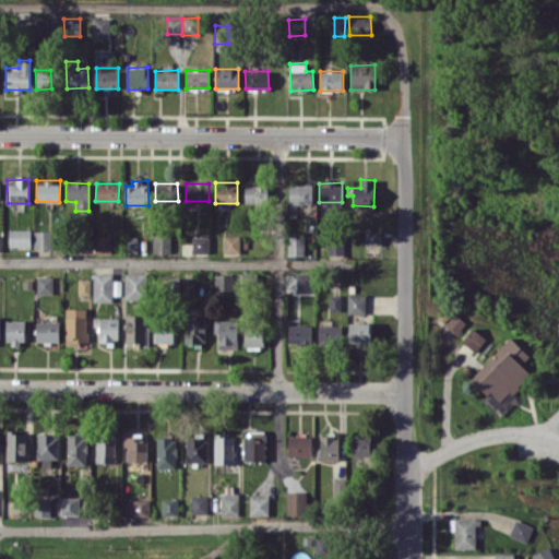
[(244,202),(268,202),(268,185),(244,185),(244,202)]
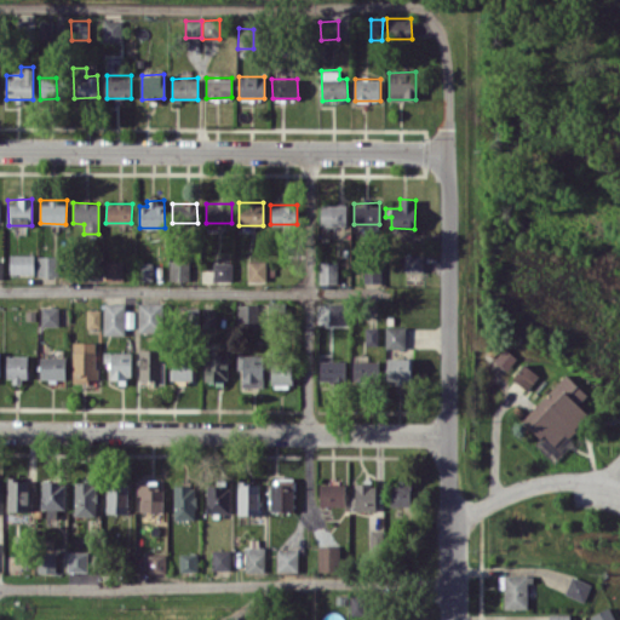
[(320,225),(345,225),(345,205),(320,205),(320,225)]
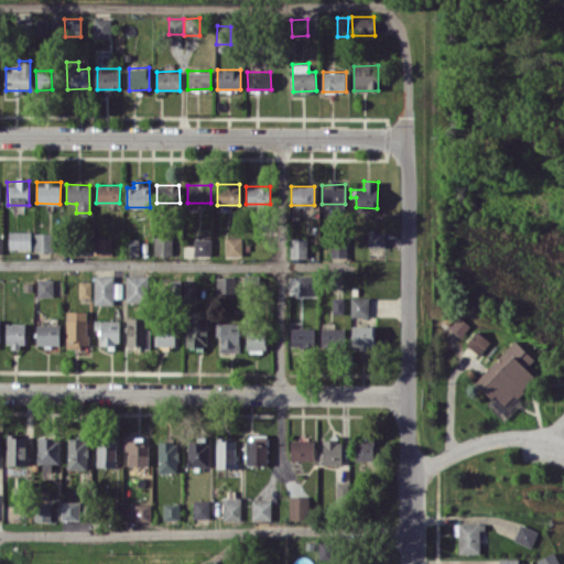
[(31,231),(9,230),(8,250),(31,250),(31,231)]
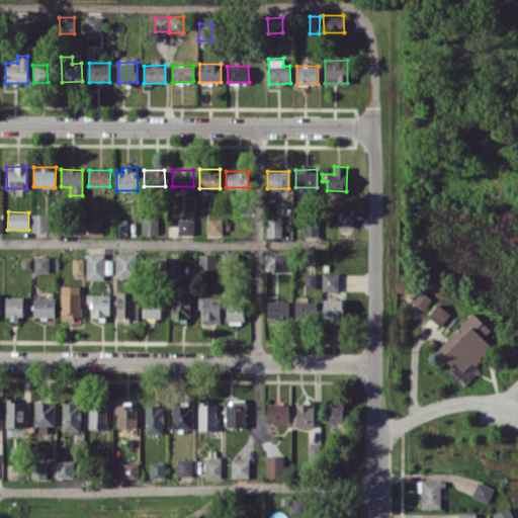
[(353,212),(338,212),(338,227),(353,227),(353,212)]
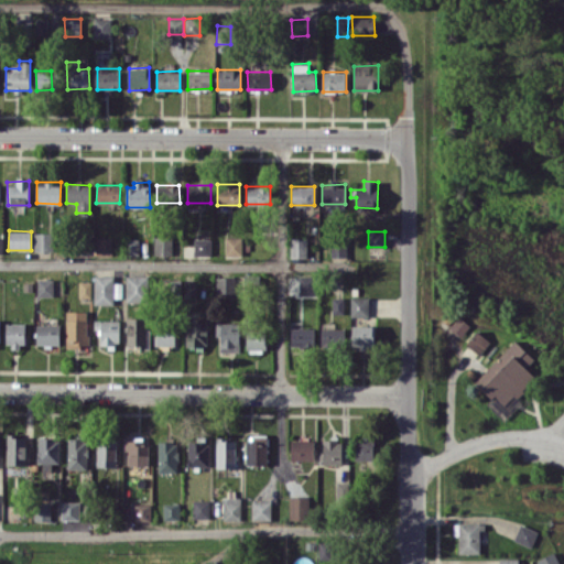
[(53,232),(33,232),(33,251),(53,251),(53,232)]
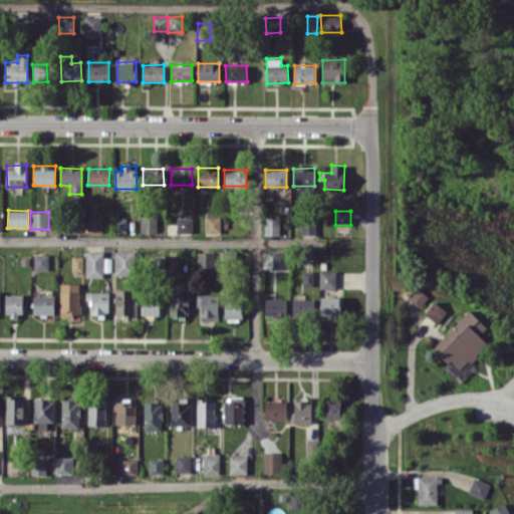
[(141,232),(157,232),(157,215),(141,215),(141,232)]
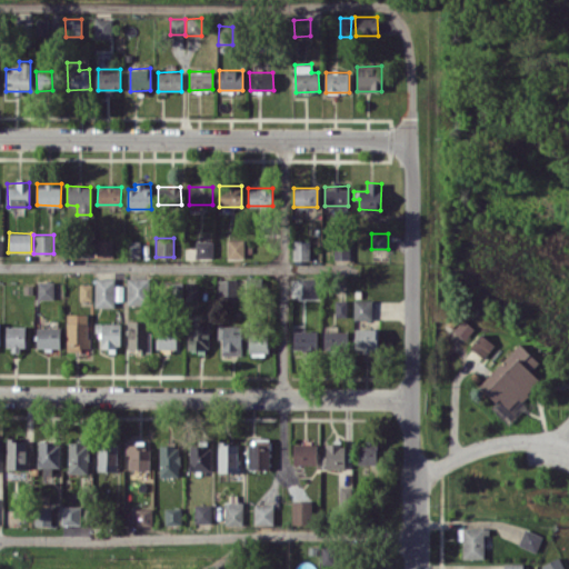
[(97,257),(113,257),(112,239),(97,239),(97,257)]
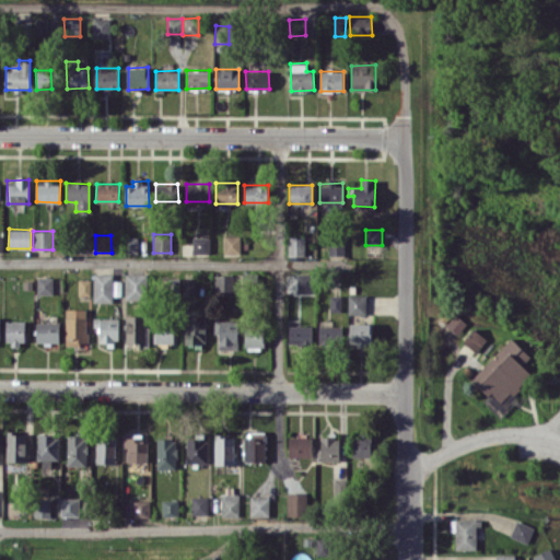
[(224,255),(240,255),(240,235),(223,235),(224,255)]
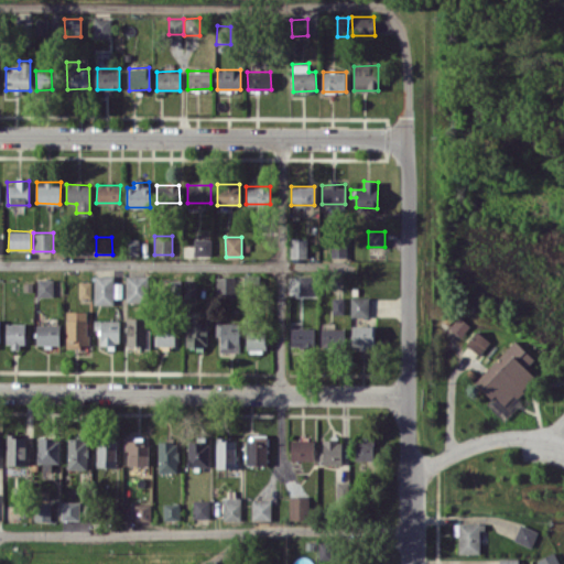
[(210,256),(210,238),(194,238),(194,255),(210,256)]
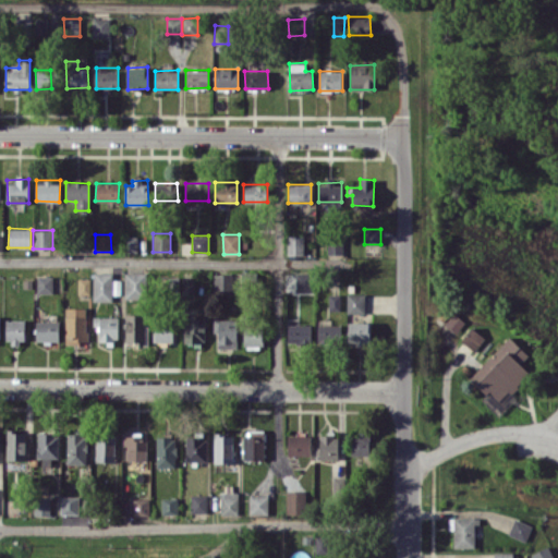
[(304,235),(287,235),(287,255),(303,255),(304,235)]
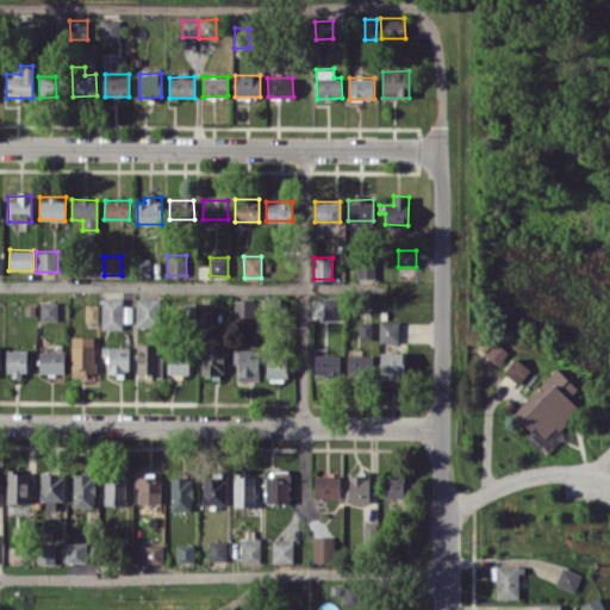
[(374,267),(358,266),(358,277),(374,278),(374,267)]
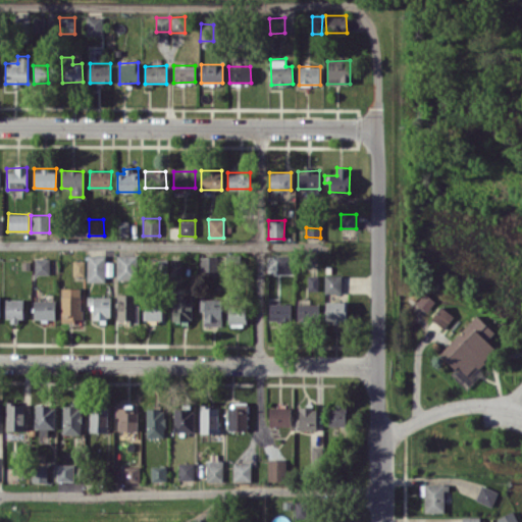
[(116,279),(137,278),(136,254),(115,255),(116,279)]
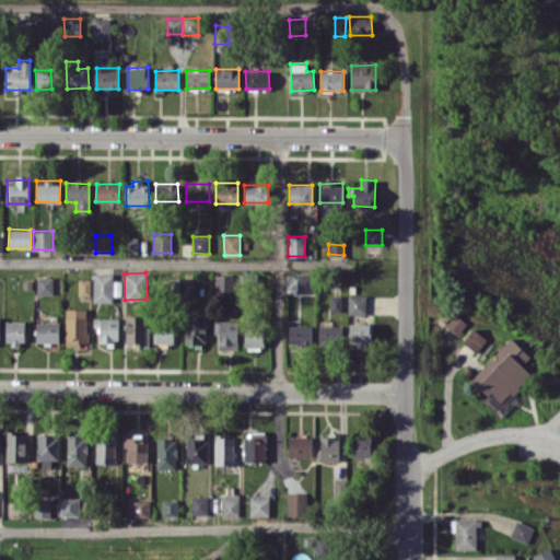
[(120,295),(121,281),(113,281),(113,273),(93,273),(92,301),(113,302),(113,295),(120,295)]
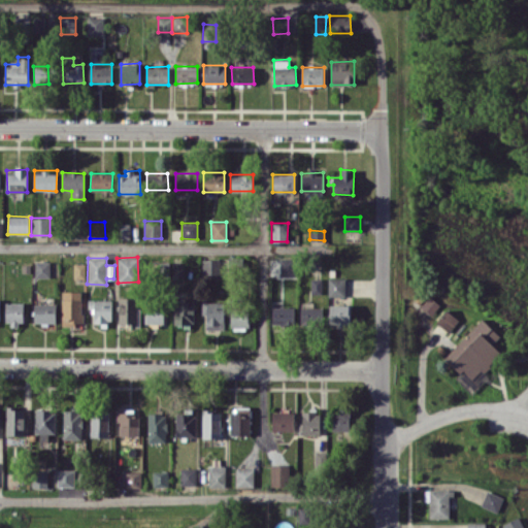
[(279,275),(293,275),(293,258),(279,258),(279,275)]
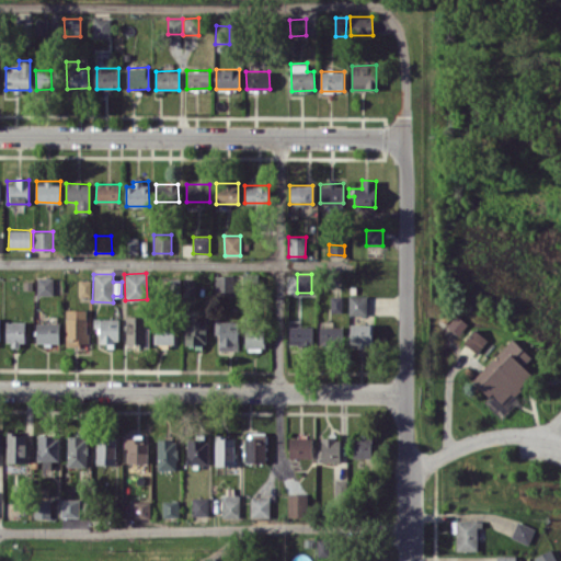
[(214,296),(233,297),(235,275),(214,275),(214,296)]
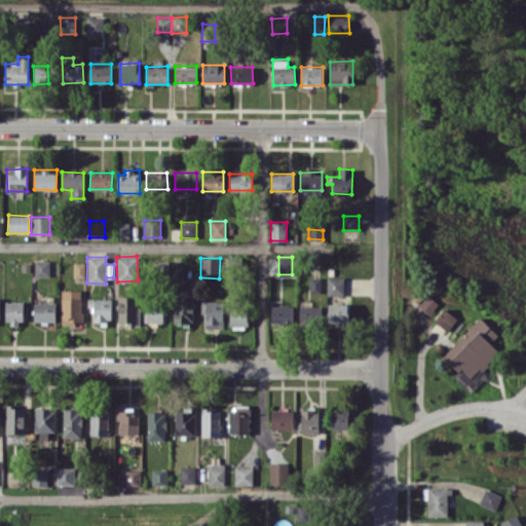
[(35,275),(49,275),(49,259),(34,260),(35,275)]
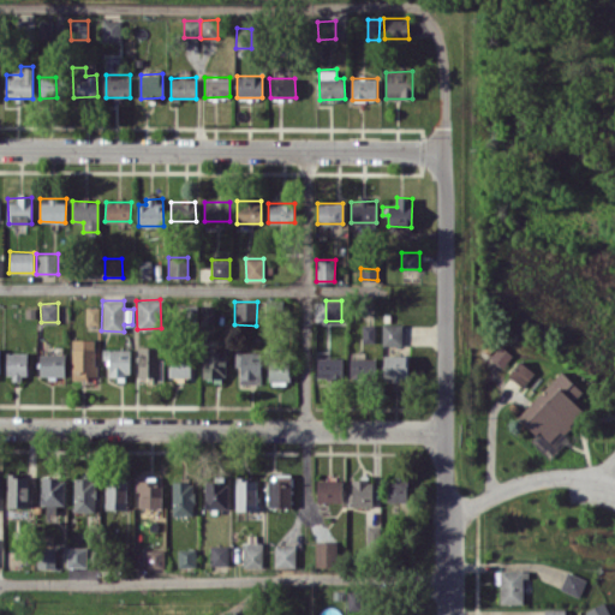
[(213,305),(199,305),(199,324),(213,324),(213,305)]
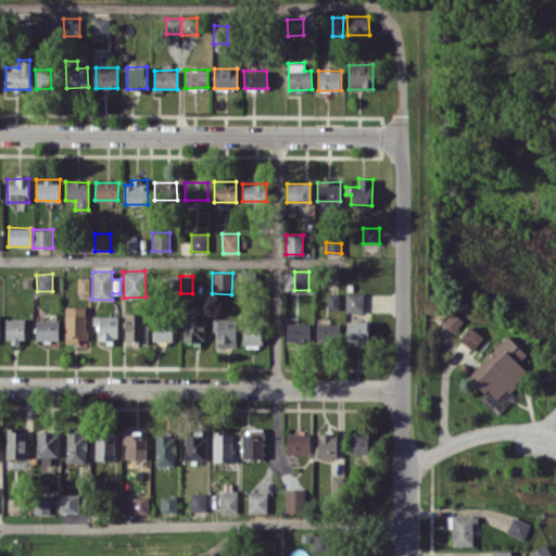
[(89,277),(78,277),(78,292),(89,292),(89,277)]
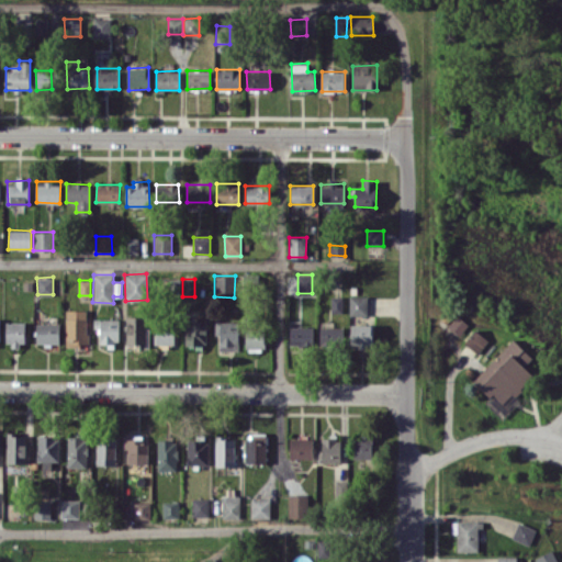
[(367,295),(349,295),(349,315),(368,315),(367,295)]
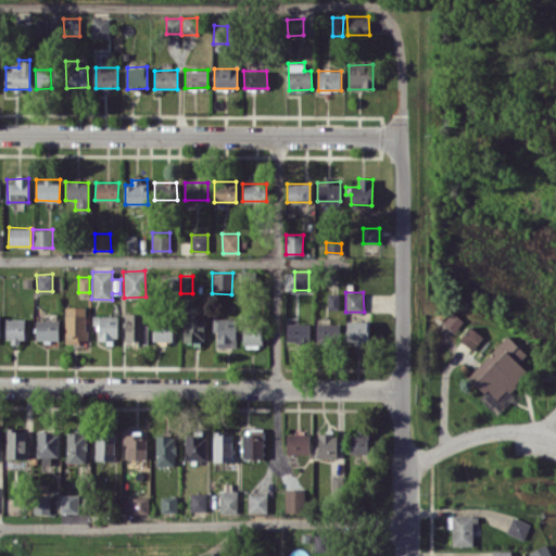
[(327,310),(339,310),(339,293),(328,293),(327,310)]
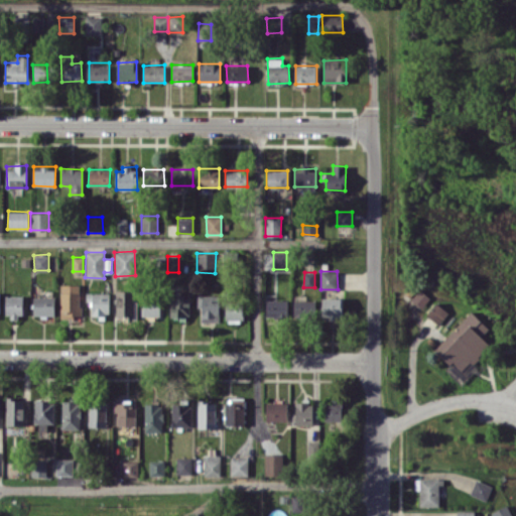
[(80,284),(59,284),(60,316),(80,316),(80,284)]
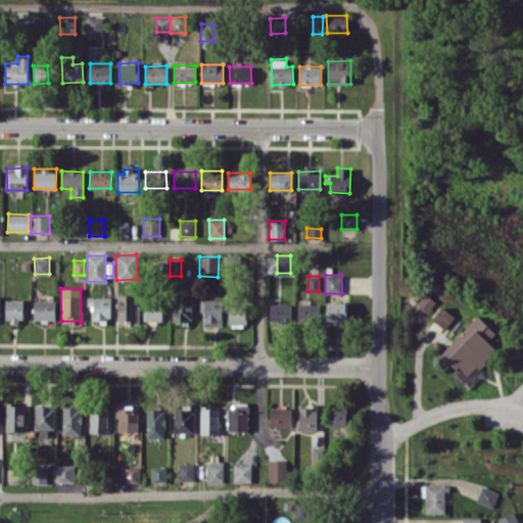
[(427,312),(435,301),(425,293),(417,303),(427,312)]
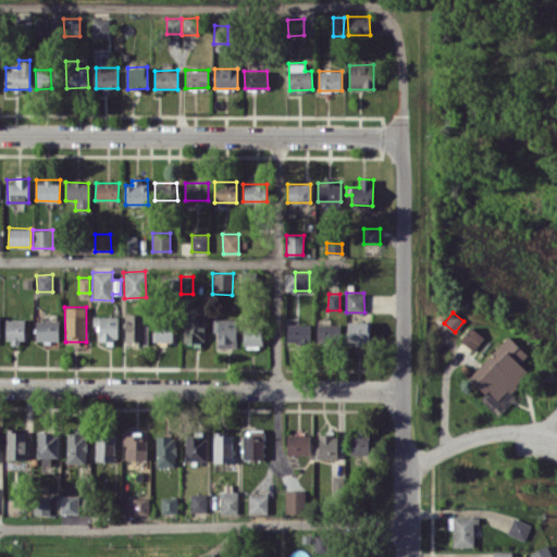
[(148,343),(148,324),(144,324),(144,313),(125,313),(124,342),(148,343)]
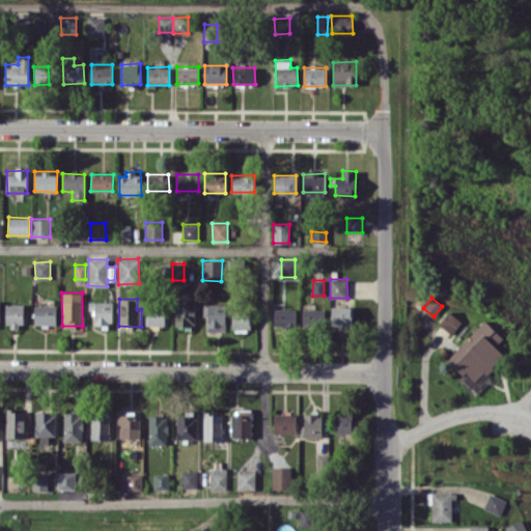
[(111,301),(89,301),(89,309),(94,309),(93,327),(111,327),(111,301)]
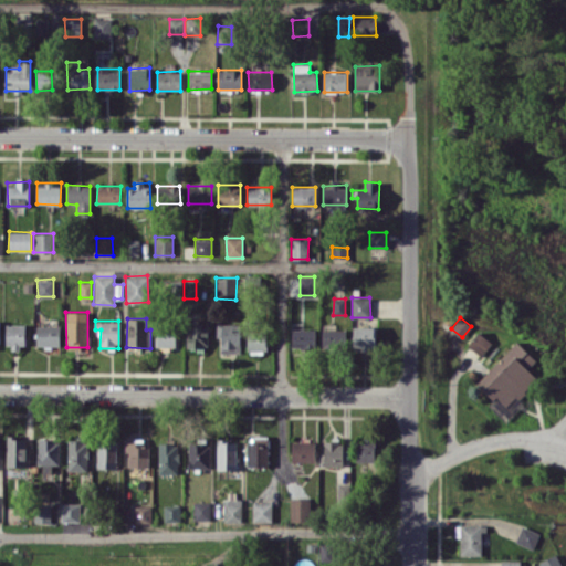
[(208,323),(187,322),(186,347),(208,347),(208,323)]
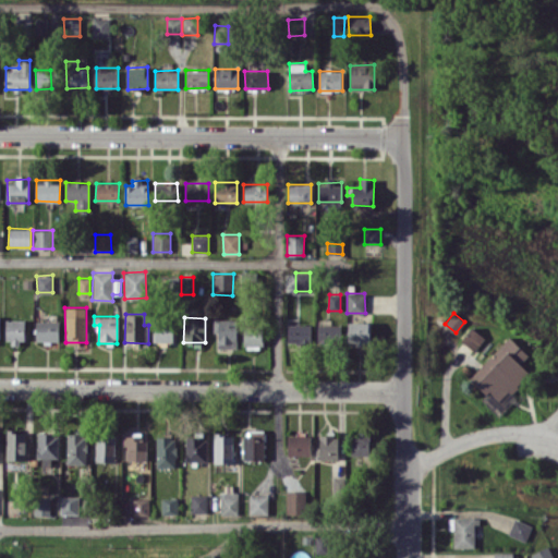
[(155,318),(154,341),(174,342),(176,319),(155,318)]
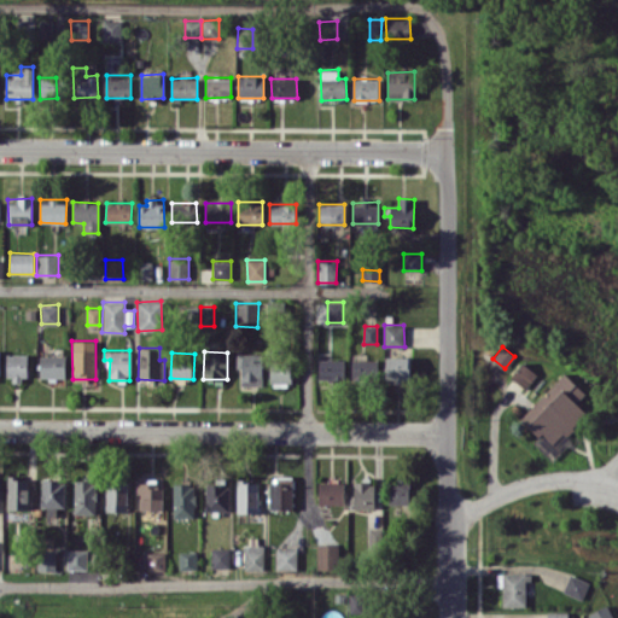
[(263,353),(237,353),(235,367),(242,367),(240,385),(262,385),(263,353)]
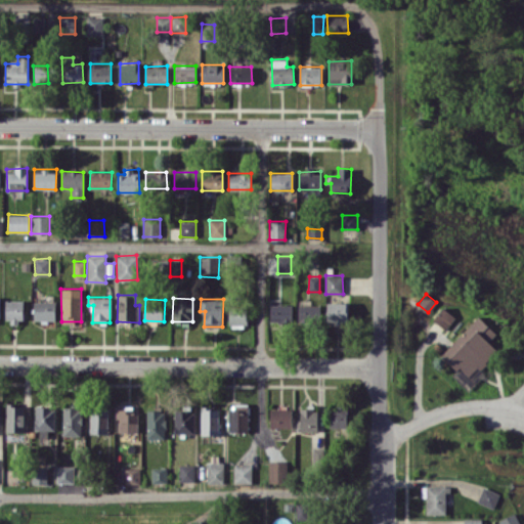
[(24,300),(6,300),(6,321),(24,321),(24,300)]
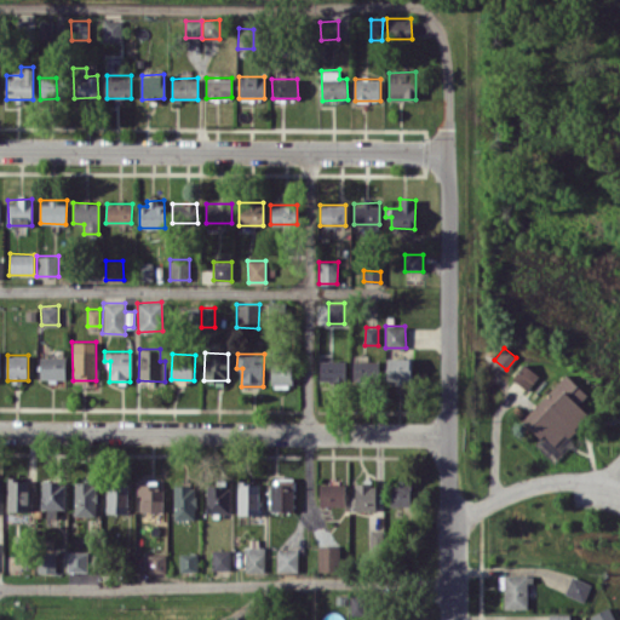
[(366,360),(366,355),(354,355),(352,380),(378,382),(378,361),(366,360)]
